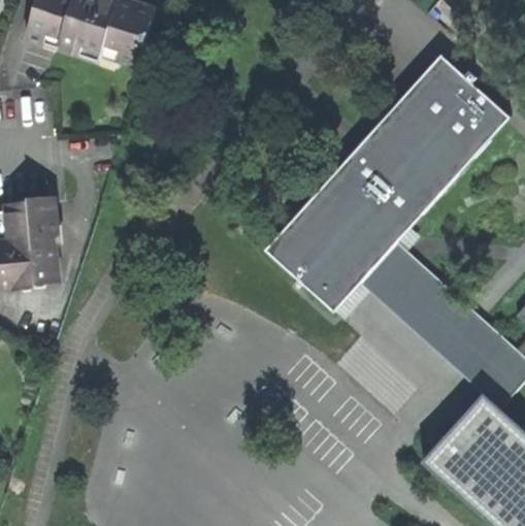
[(34,0),(24,33),(77,52),(80,44),(134,62),(152,5),(135,0),(34,0)]
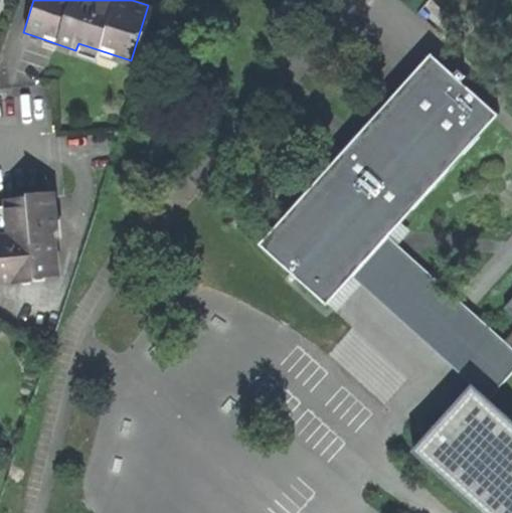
[(325,302),(350,274),(462,373),(472,382),(487,396),(511,369),(511,344),(468,304),(387,231),(496,113),(433,54),(261,244),(325,302)]
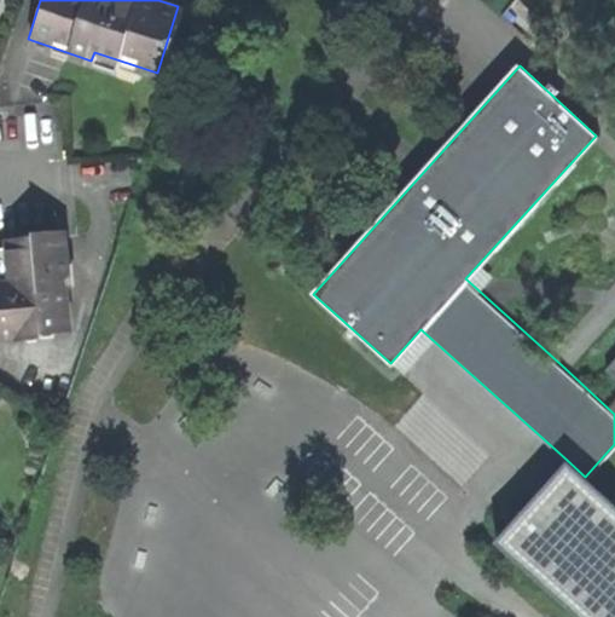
[(0,339),(68,332),(58,238),(4,243),(6,274),(7,287),(0,287),(0,339)]
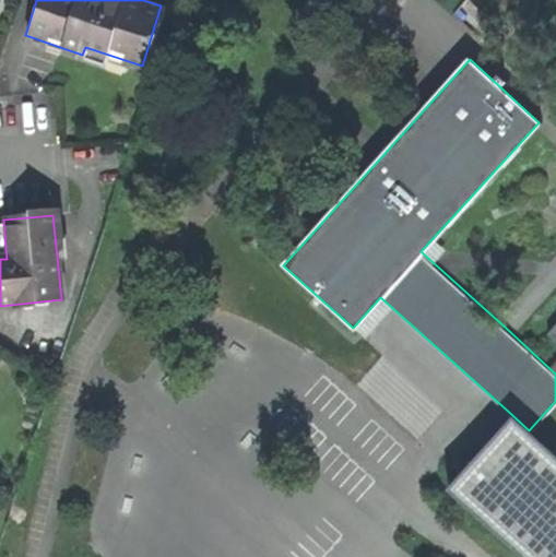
[(447,488),(522,556),(555,556),(555,454),(529,430),(512,415),(447,488)]
